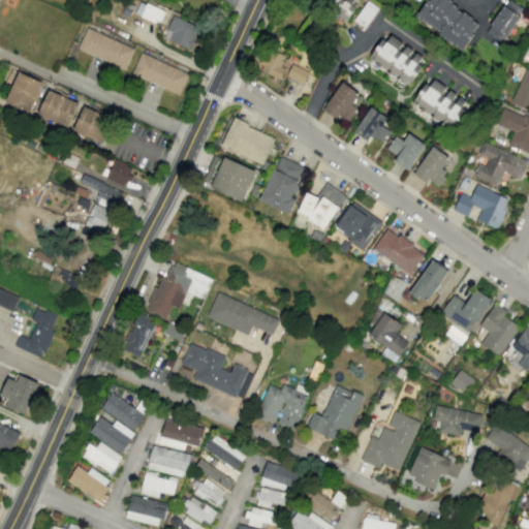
[(320,0),(347,18),(359,1),(356,0),(320,0)]
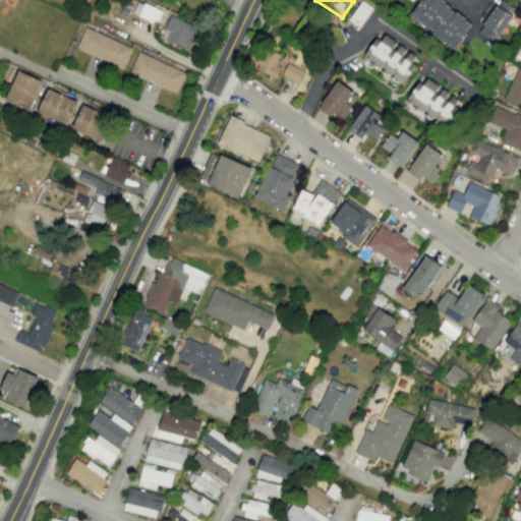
[(420,0),(409,17),(455,48),(472,22),(438,0),(420,0)]
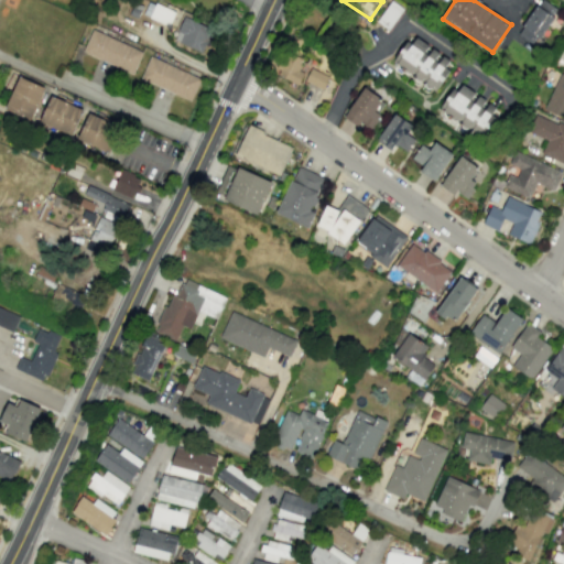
[(556,7),(540,0),(535,0),(519,38),(538,46),(556,7)]
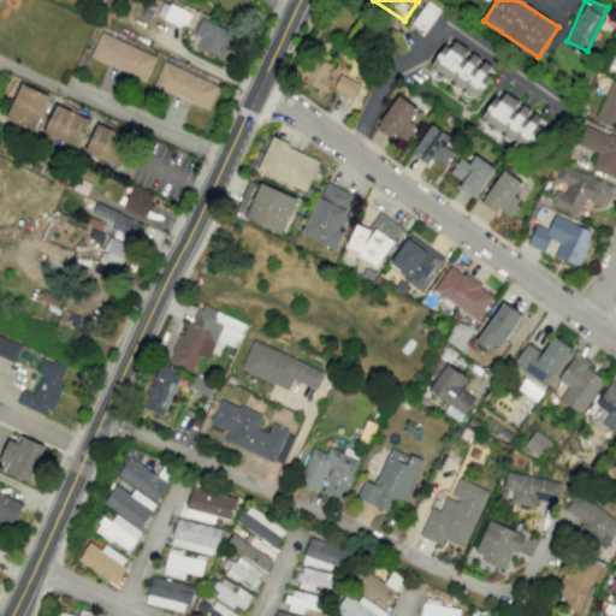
[(221,58),(232,33),(200,18),(189,45),(221,58)]
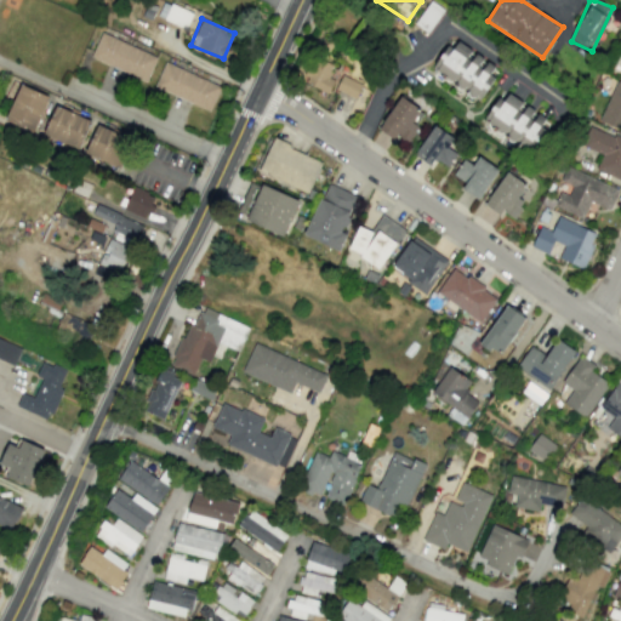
[(90,60),(147,80),(157,55),(100,34),(90,60)]
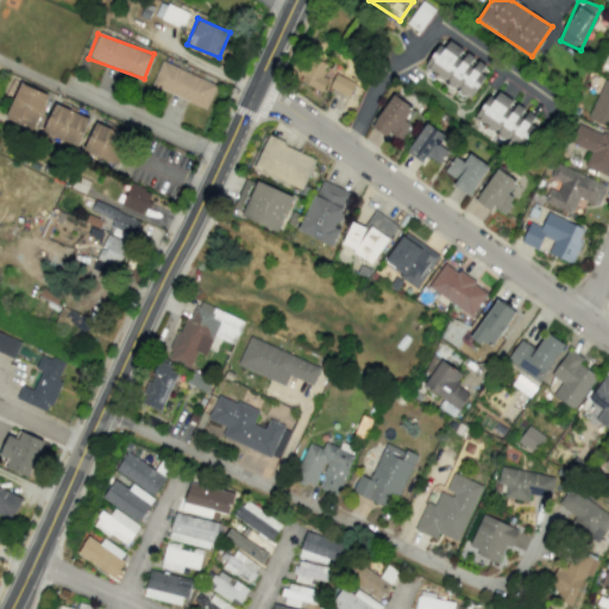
[(488,68),(443,38),(421,70),(466,100),(488,68)]
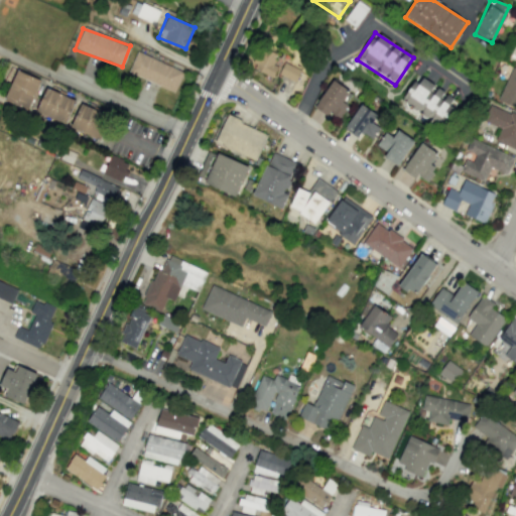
[(277,66),(272,63),(276,53),(260,47),(252,69),(273,77),(277,66)]
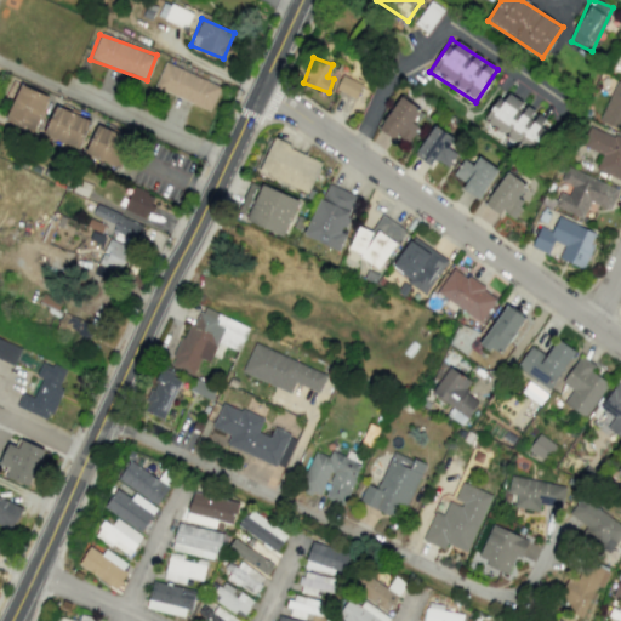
[(210,112),(221,86),(165,62),(154,87),(210,112)]
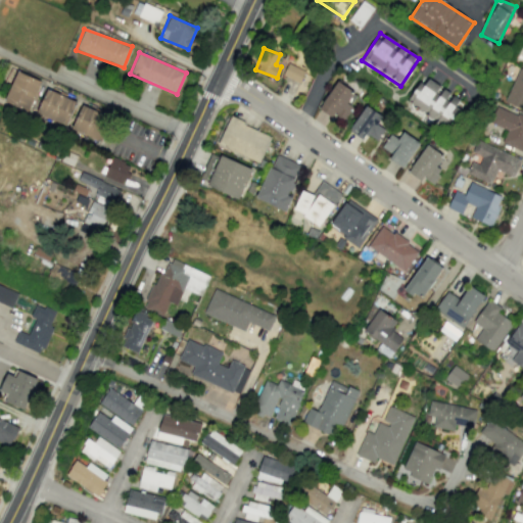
[(282,76),(298,84),(304,70),(287,63),(282,76)]
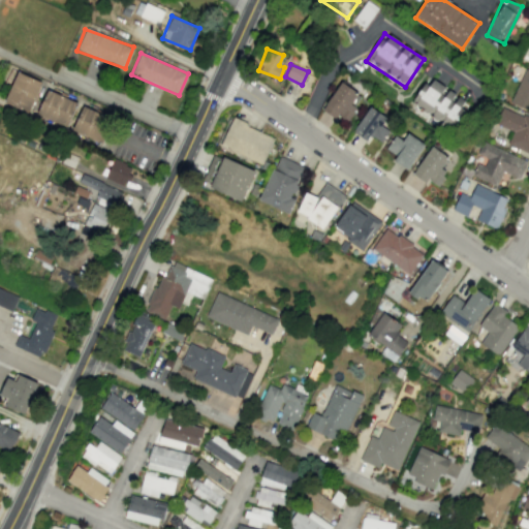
[(40,81),(16,72),(5,103),(30,113),(40,81)]
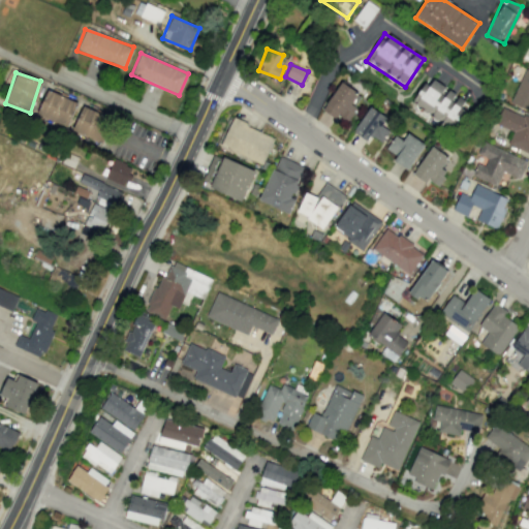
[(450,129),(467,101),(446,89),(446,88),(433,80),(429,86),(425,84),(411,106),(450,129)]
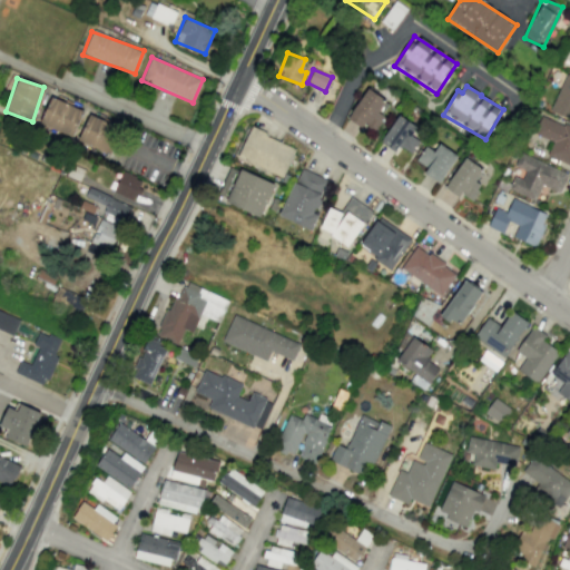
[(349,116),(373,133),(384,117),(380,114),(387,102),(367,88),(349,116)]
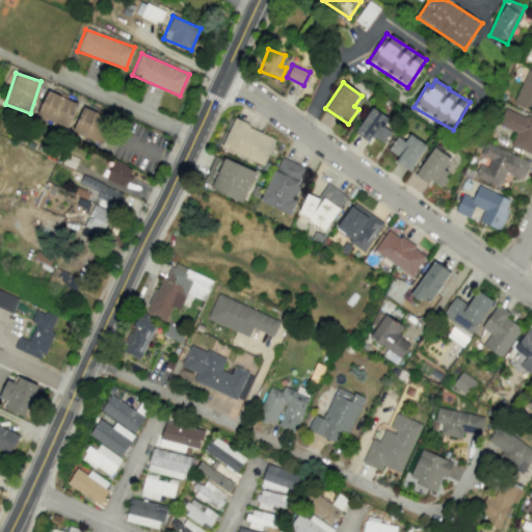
[(77,103),(48,90),(36,114),(67,127),(77,103)]
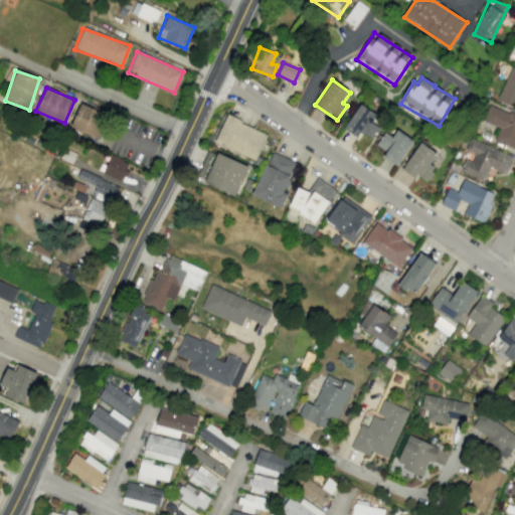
[(99,139),(109,116),(80,104),(70,128),(99,139)]
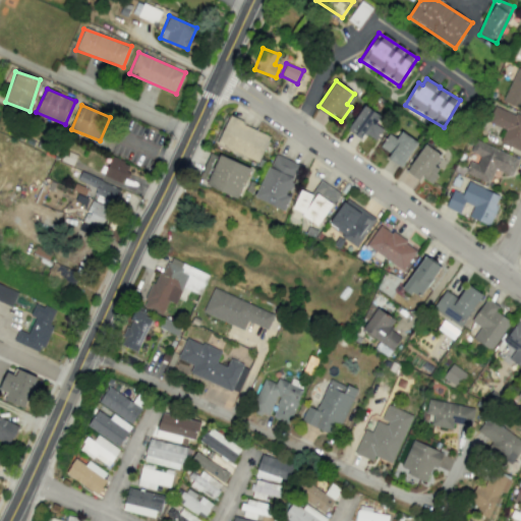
[(381,116),(363,105),(347,130),(360,138),(364,133),(375,140),(384,129),(375,124),(381,116)]
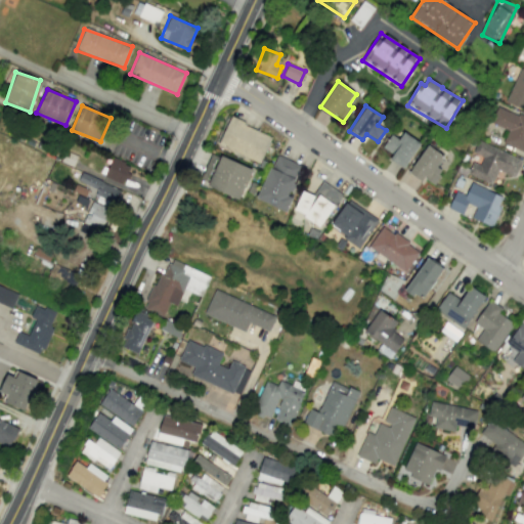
[(523,115),(516,115),(496,106),(489,123),(508,130),(503,142),(523,151),(523,115)]
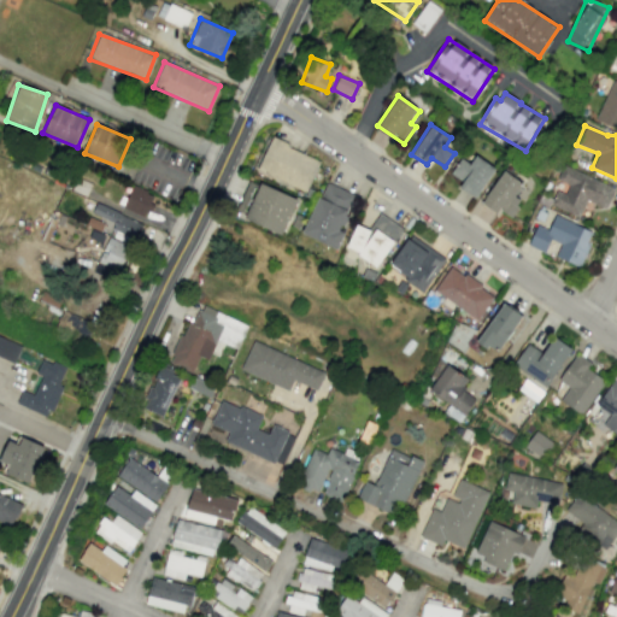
[(319,158),(269,140),(257,174),(307,191),(319,158)]
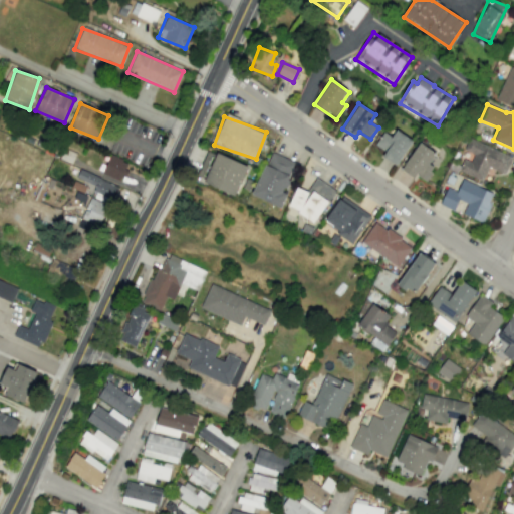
[(391,137),(383,132),(375,144),(386,151),(381,157),(396,166),(413,141),(396,130),(391,137)]
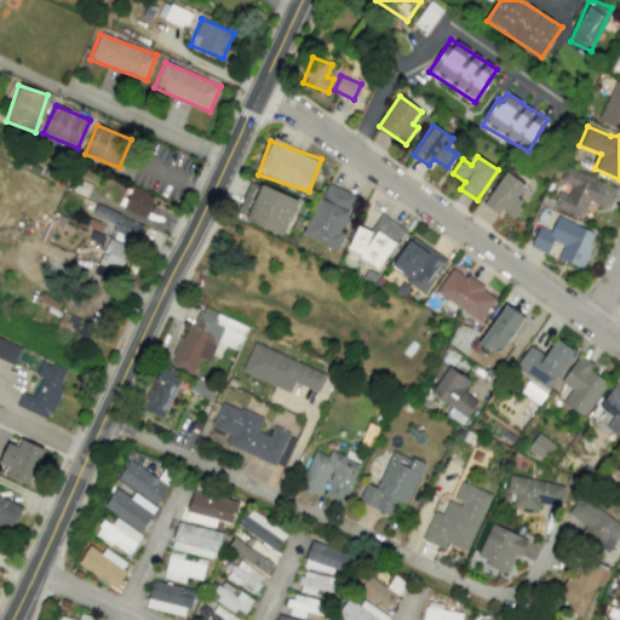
[(552,206),(583,217),(587,201),(609,210),(618,188),(564,167),(560,181),(570,185),(567,195),(558,191),(552,206)]
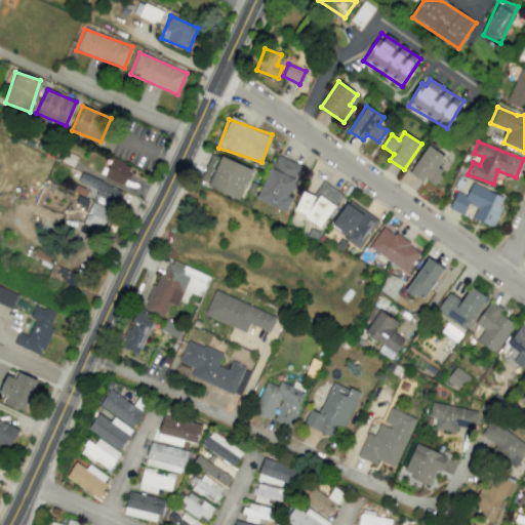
[(409,172),(422,183),(426,178),(434,186),(443,173),(437,168),(445,157),(429,146),(409,172)]
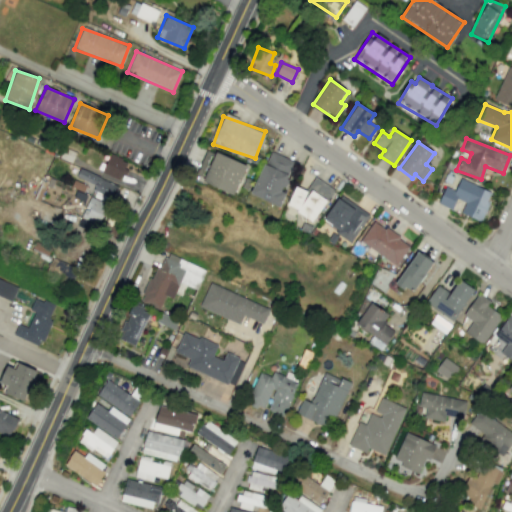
[(196,174),(204,177),(202,182),(235,195),(246,164),(206,149),(196,174)]
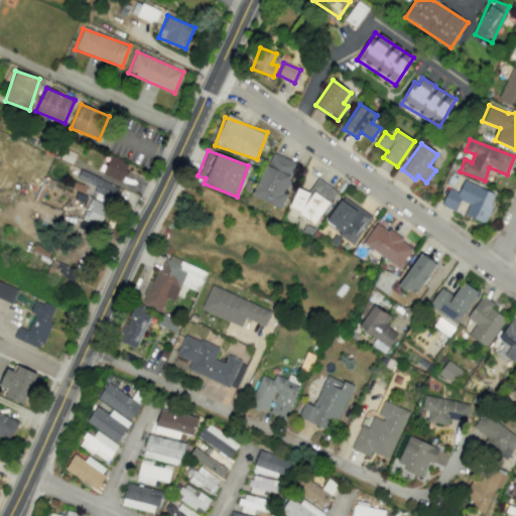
[(253,197),(281,208),(287,194),(284,192),(296,162),(271,152),(253,197)]
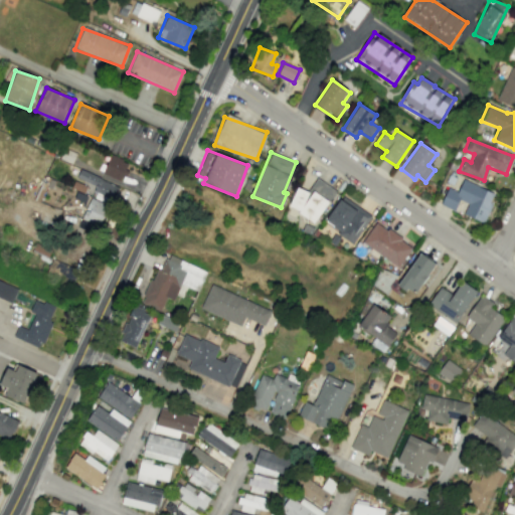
[(102,173),(120,181),(128,163),(111,155),(102,173)]
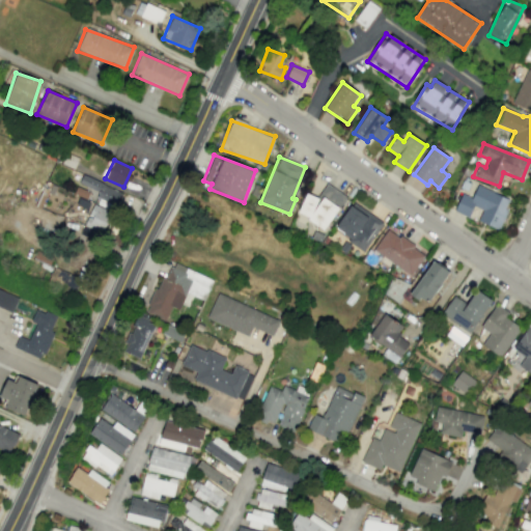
[(79,183),(98,192),(95,197),(114,206),(121,193),(83,174),(79,183)]
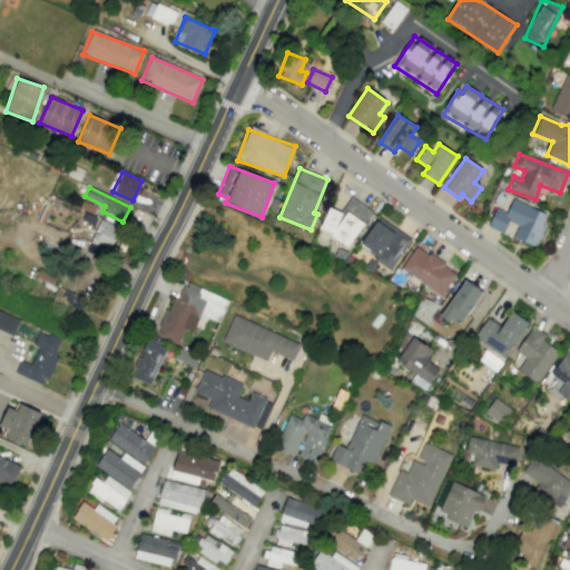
[(318,227),(349,247),(372,212),(350,197),(338,213),(331,208),(318,227)]
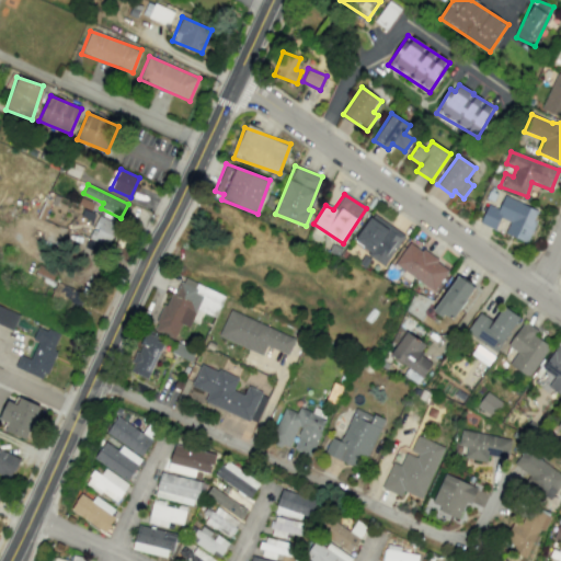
[(499,209),(488,204),(480,224),(495,229),(500,218),(510,221),(504,233),(526,242),(539,210),(504,196),(499,209)]
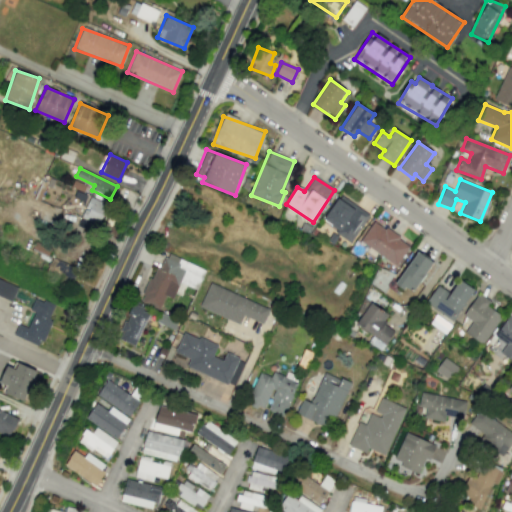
[(340,195),(322,221),(351,241),(369,215),(340,195)]
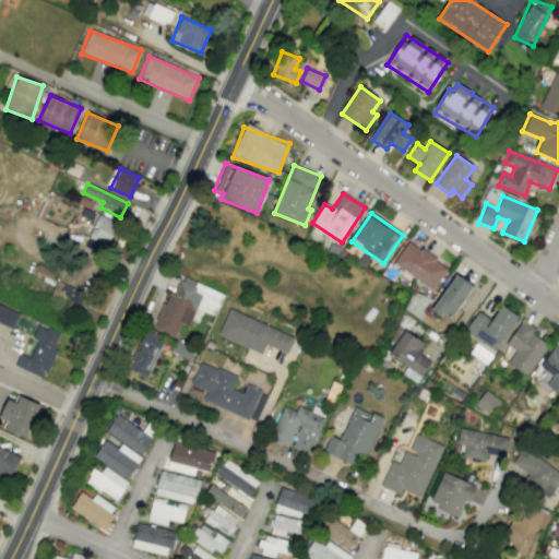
[(117,224),(98,215),(84,247),(104,254),(117,224)]
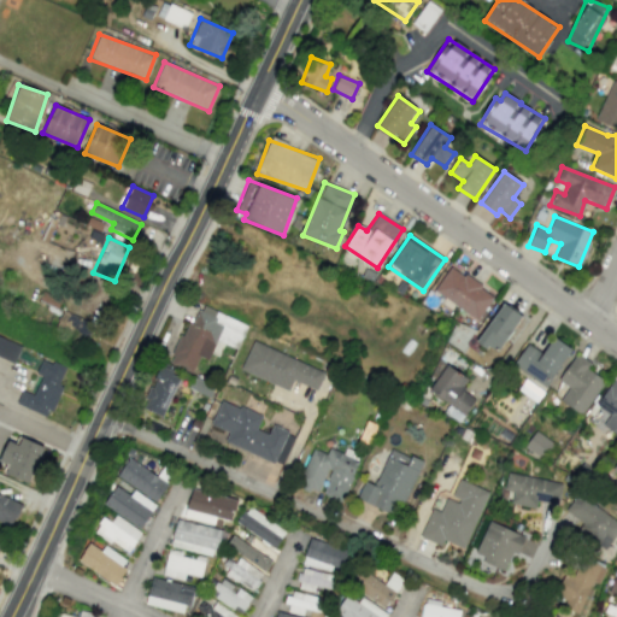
[(494,295),(450,265),(433,291),(477,321),(494,295)]
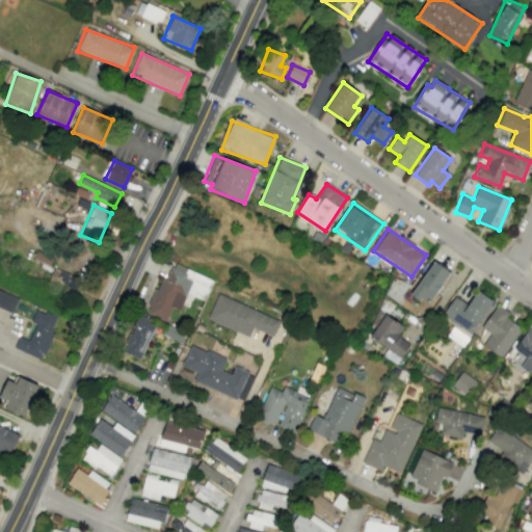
[(213,280),(169,261),(148,314),(165,321),(171,307),(179,310),(186,293),(205,301),(213,280)]
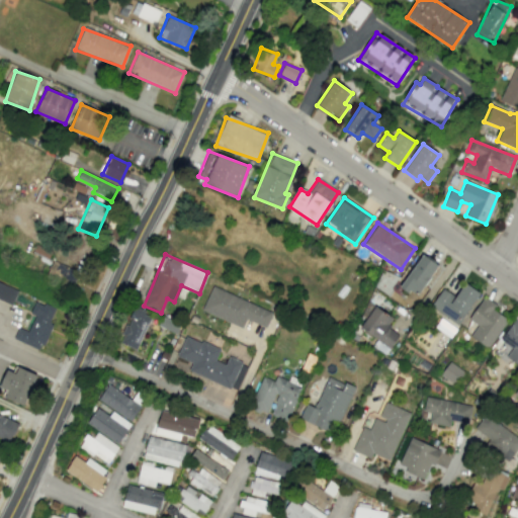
[(402,287),(418,297),(437,263),(420,254),(402,287)]
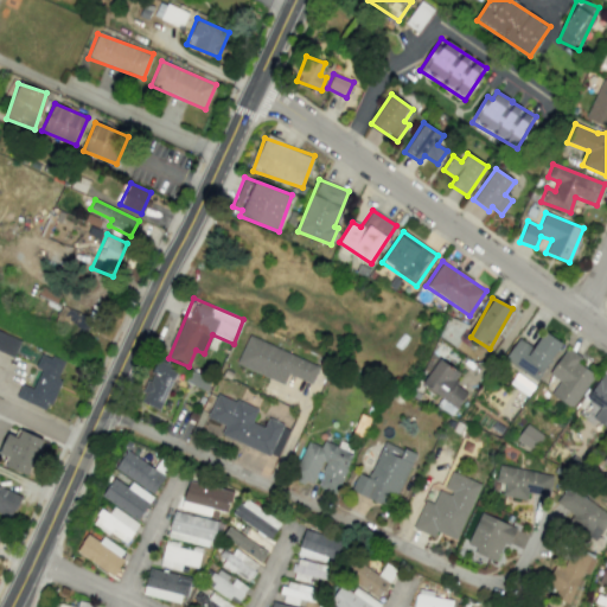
[(84,337),(93,320),(63,305),(55,321),(84,337)]
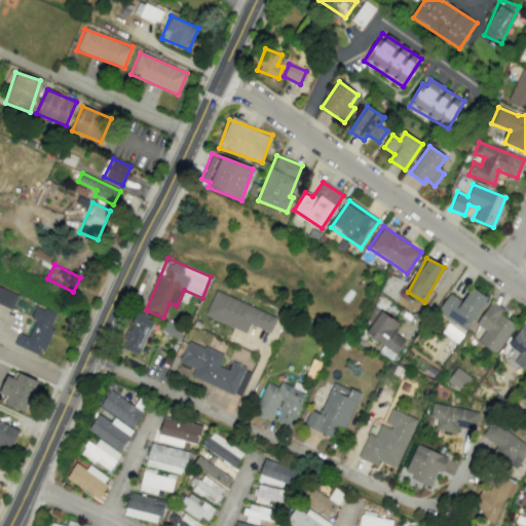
[(0,303),(13,308),(17,293),(0,287),(0,303)]
